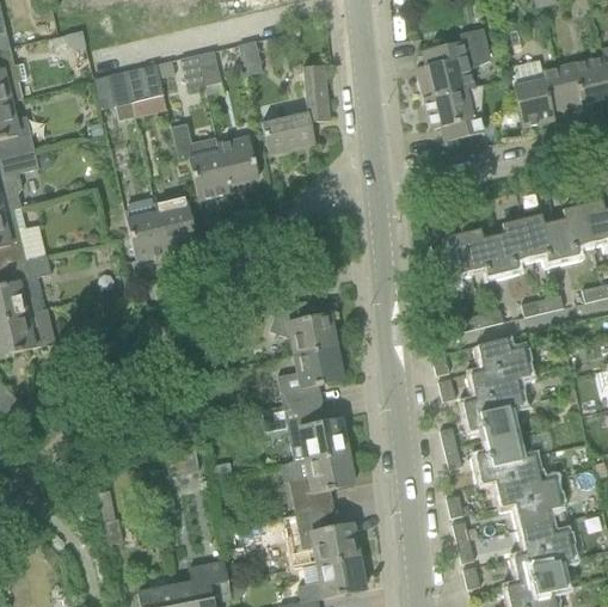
[(0,49),(11,47),(0,0),(0,49)]
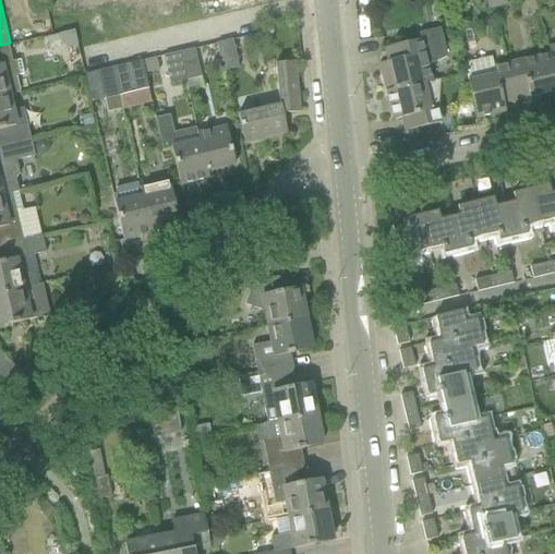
[(508,3),(497,5),(499,16),(506,14),(509,10),(508,3)]
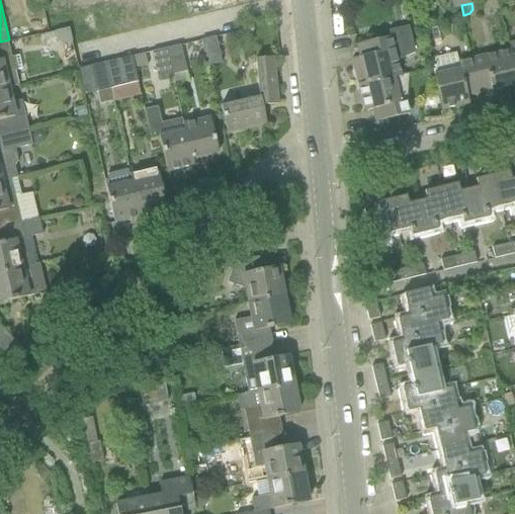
[(362,63),(355,64),(360,82),(402,73),(398,58),(417,49),(411,22),(390,27),(392,34),(378,37),(358,41),(361,55),(360,55),(362,63)]
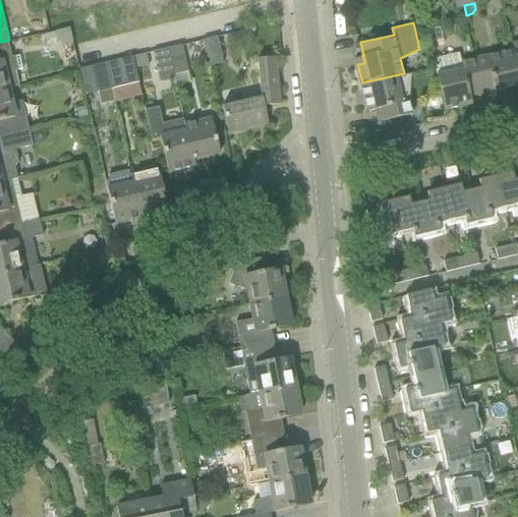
[(71,25),(57,29),(60,39),(64,42),(74,39),(71,25)]
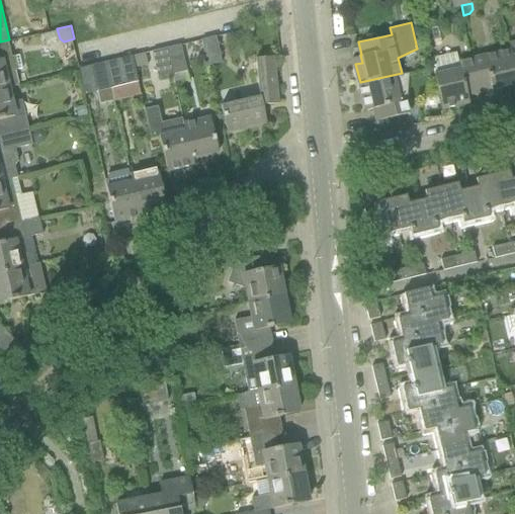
[(217,33),(202,37),(208,64),(223,61),(217,33)]
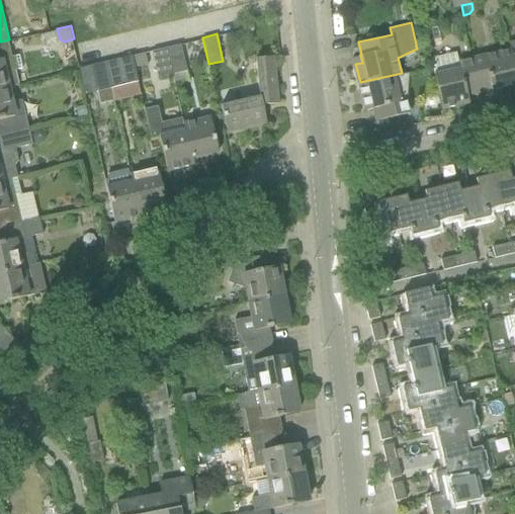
[(0,86),(20,82),(17,68),(24,66),(21,54),(13,56),(9,39),(0,41),(0,86)]
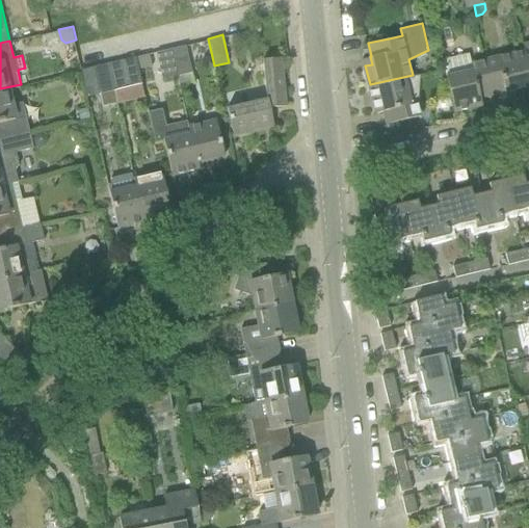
[(186,44),(172,47),(178,74),(193,71),(186,44)]
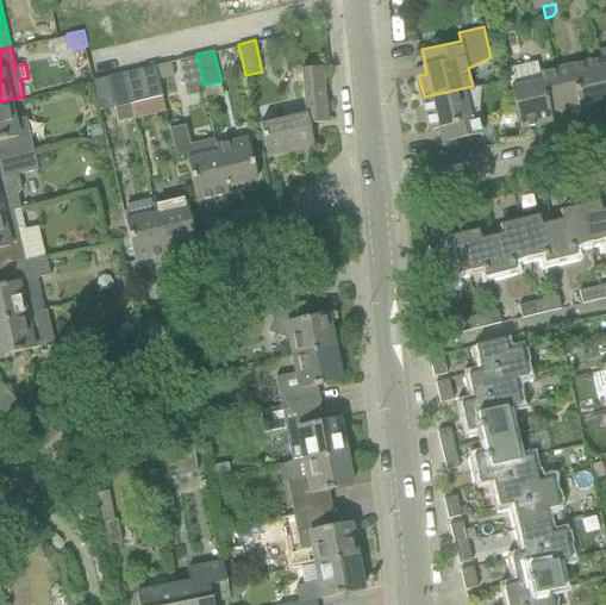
[(204,85),(197,54),(180,57),(187,88),(204,85)]
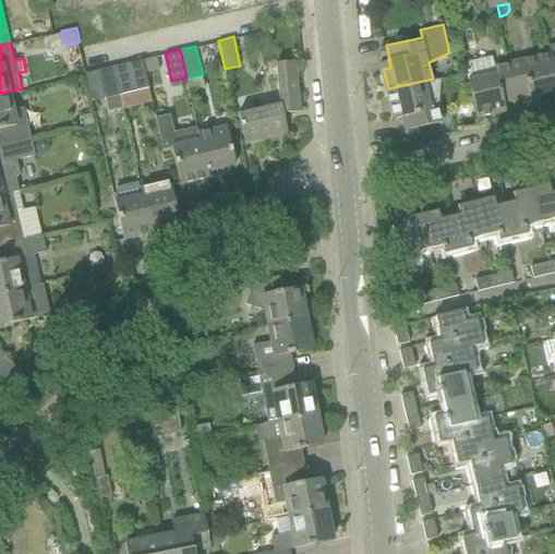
[(554,71),(550,51),(509,60),(517,97),(530,94),(531,95),(554,89),(554,71)]
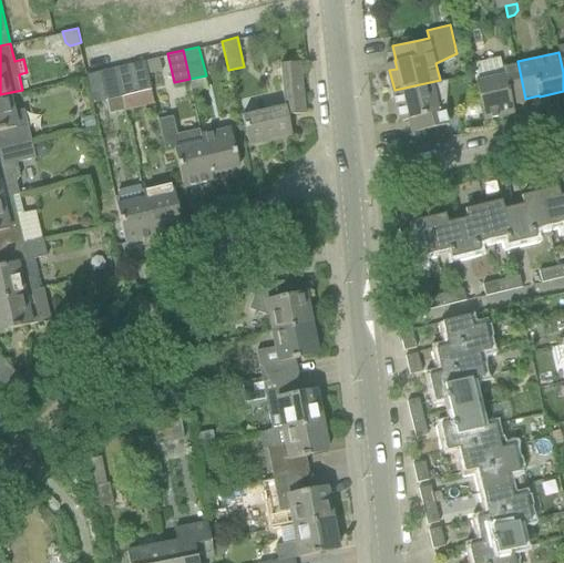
[(161,55),(147,59),(150,71),(164,68),(161,55)]
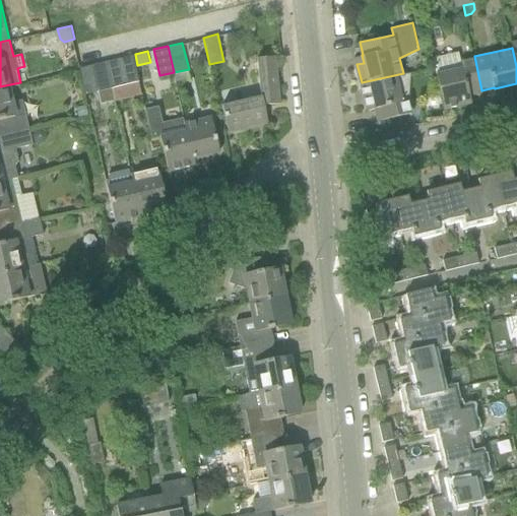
[(436,54),(433,58),(437,72),(440,88),(445,108),(472,102),(470,93),(481,90),(474,56),(461,60),(459,52),(444,56),(441,53),(436,54)]
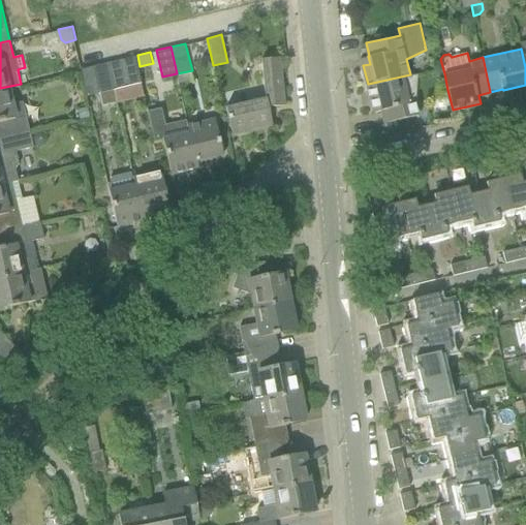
[(226,105),(228,112),(233,132),(250,127),(250,123),(272,118),(270,105),(285,103),(280,56),(261,58),(266,96),(226,105)]
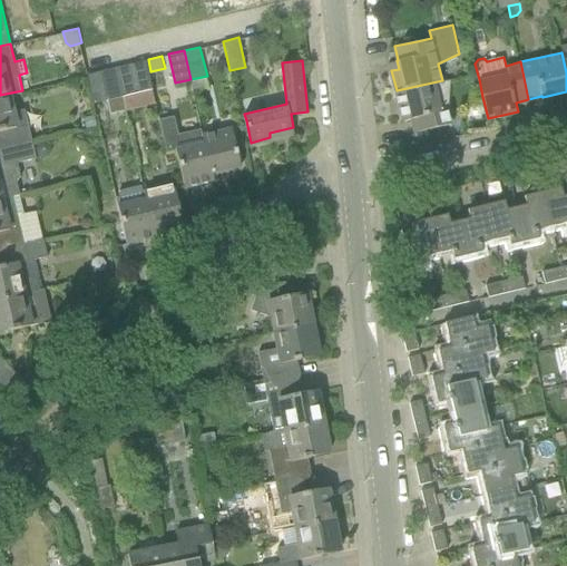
[(133,62),(117,66),(124,95),(139,91),(133,62)]
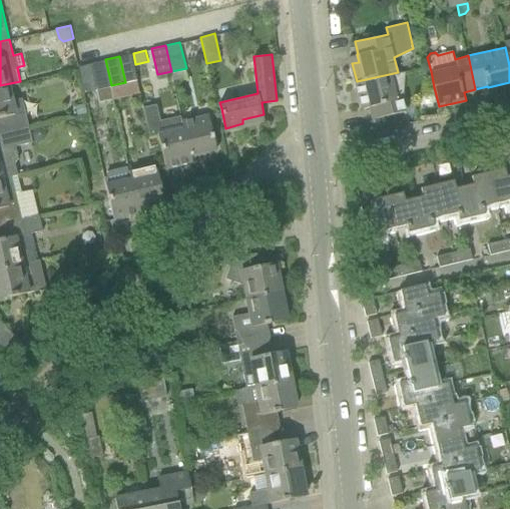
[(111,85),(105,59),(91,63),(97,88),(111,85)]
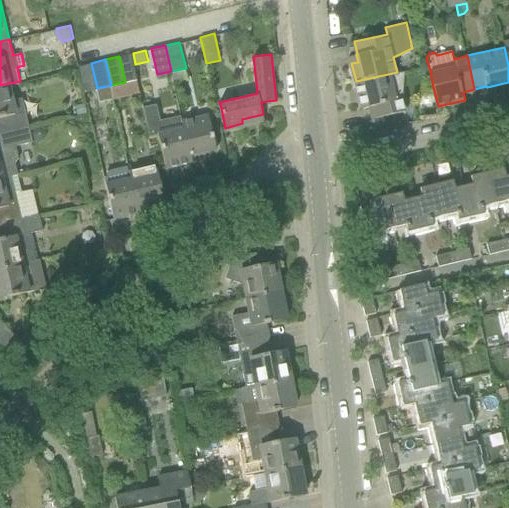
[(397,72),(356,81),(362,107),(369,105),(372,118),(375,117),(384,115),(406,110),(403,96),(405,71),(397,72)]
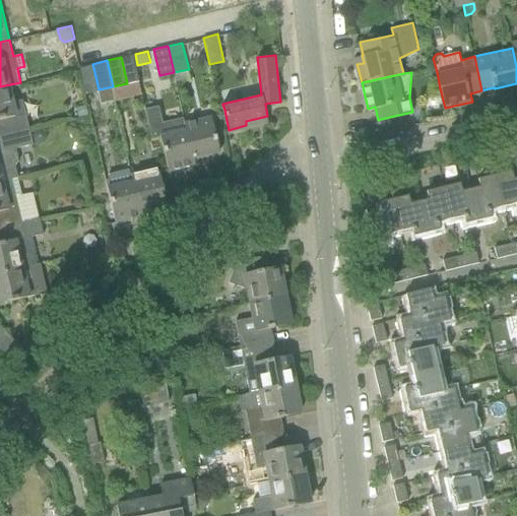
[(0,132),(30,126),(23,98),(13,101),(9,85),(20,83),(20,82),(0,86),(0,132)]
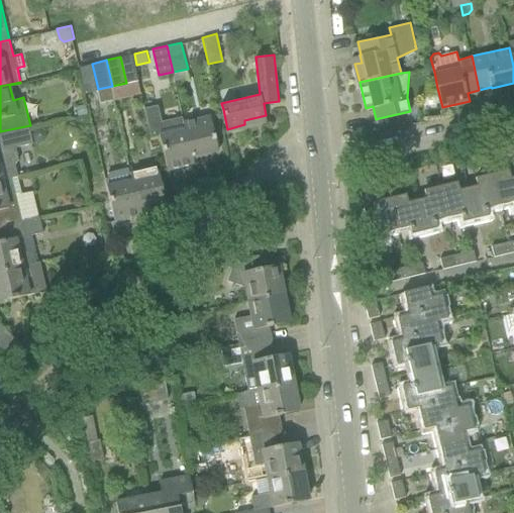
[(194,163),(185,120),(184,120),(183,117),(164,121),(160,104),(145,107),(152,136),(160,134),(168,169),(194,163)]
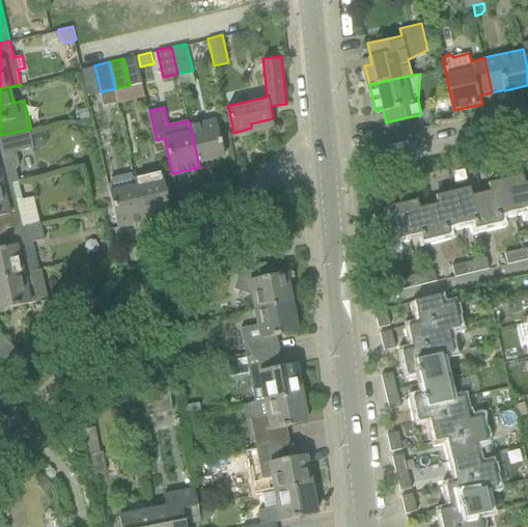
[(217,117),(190,123),(199,167),(220,162),(218,155),(225,154),(217,117)]
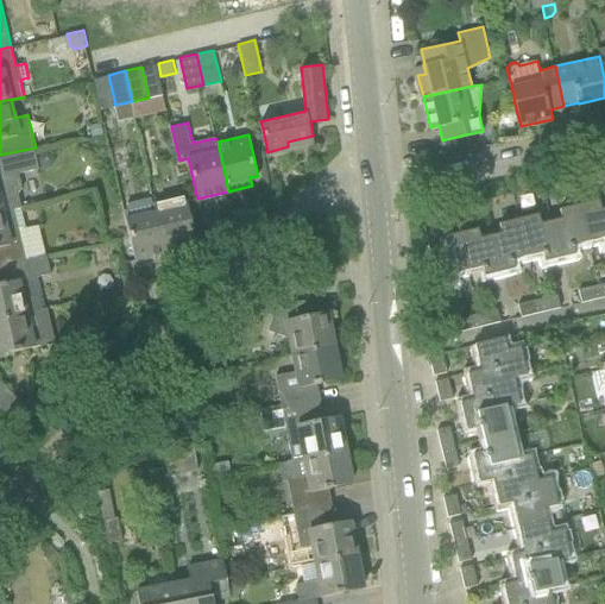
[(457,137),(446,139),(449,153),(460,151),(457,137)]
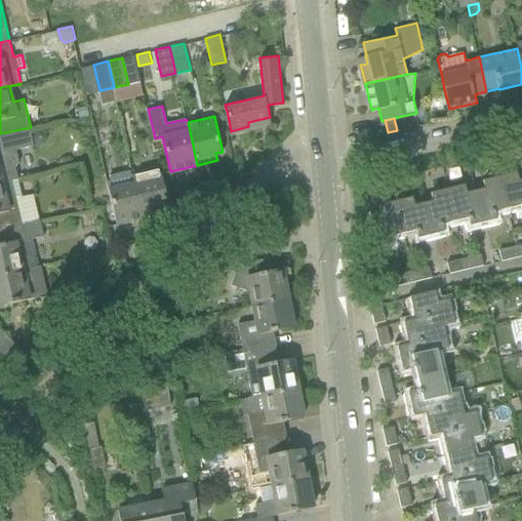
[(0,133),(0,181),(21,176),(16,163),(21,162),(17,147),(34,144),(31,127),(0,133)]
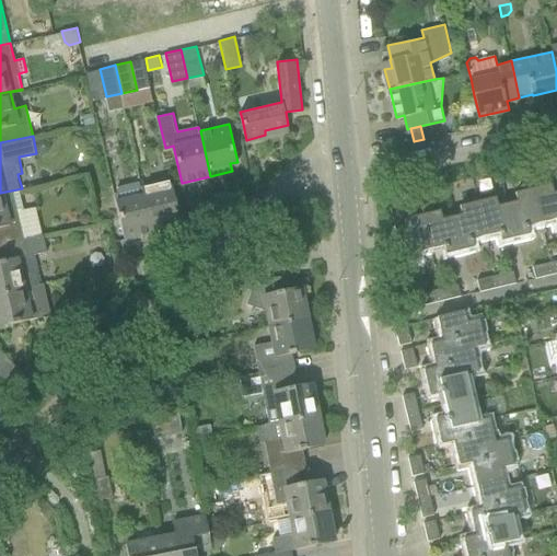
[(39,138),(37,142),(38,149),(43,152),(47,151),(50,146),(49,139),(44,137),(39,138)]
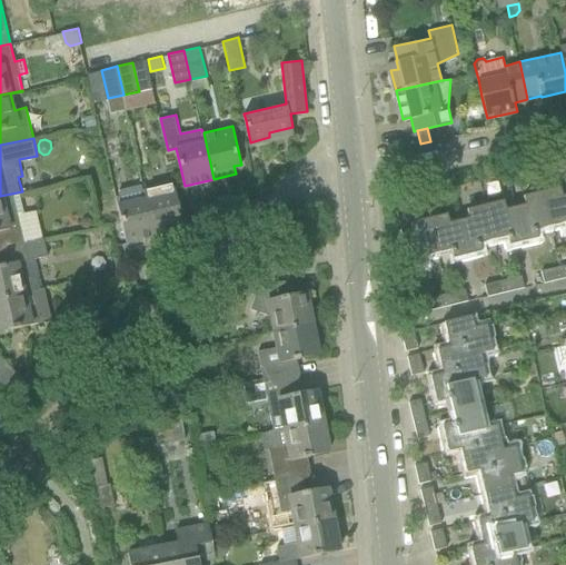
[(175,181),(146,189),(156,235),(157,235),(156,227),(182,220),(175,181)]
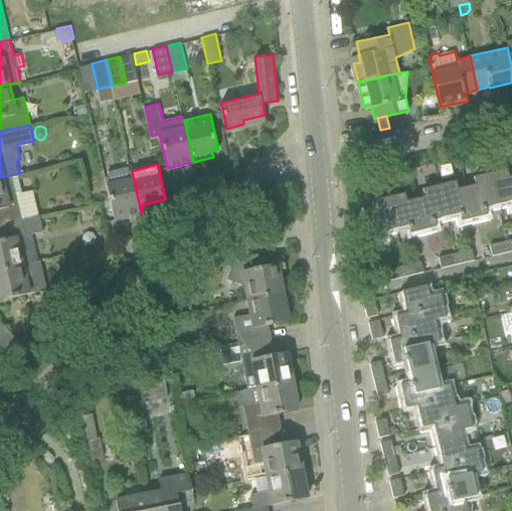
[(141,212),(132,171),(131,171),(128,167),(110,171),(108,176),(110,183),(107,184),(115,218),(141,212)]
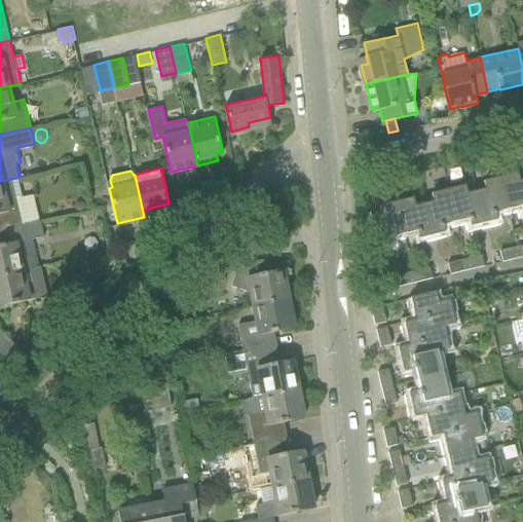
[(519,171),(501,175),(510,207),(522,203),(522,179),(521,180),(519,171)]
